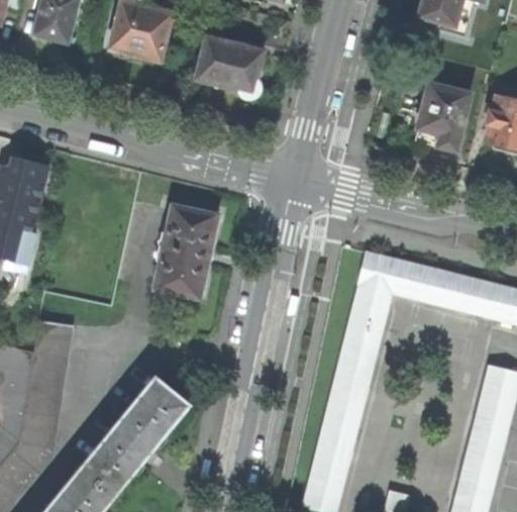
[(39,0),(32,31),(45,34),(66,39),(75,0),(39,0)]
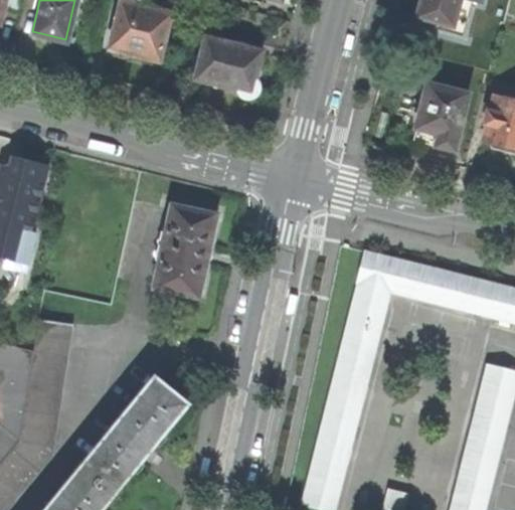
[(121,0),(111,45),(116,51),(121,53),(127,53),(132,51),(141,53),(161,58),(172,10),(147,2),(147,0),(121,0)]
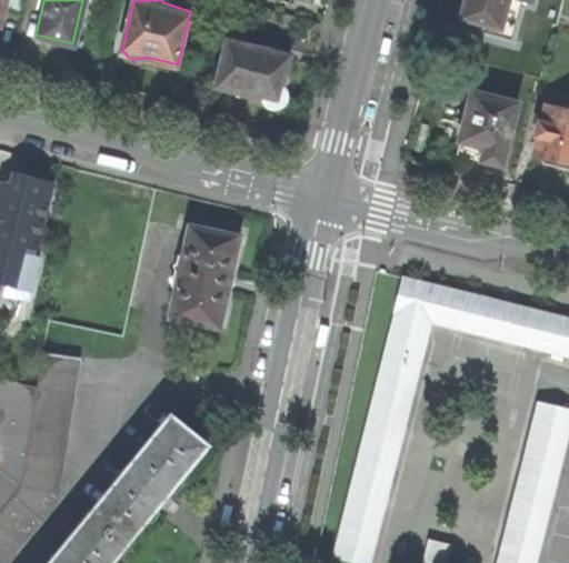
[(466,0),(461,16),(489,24),(487,32),(510,38),(520,0),(466,0)]
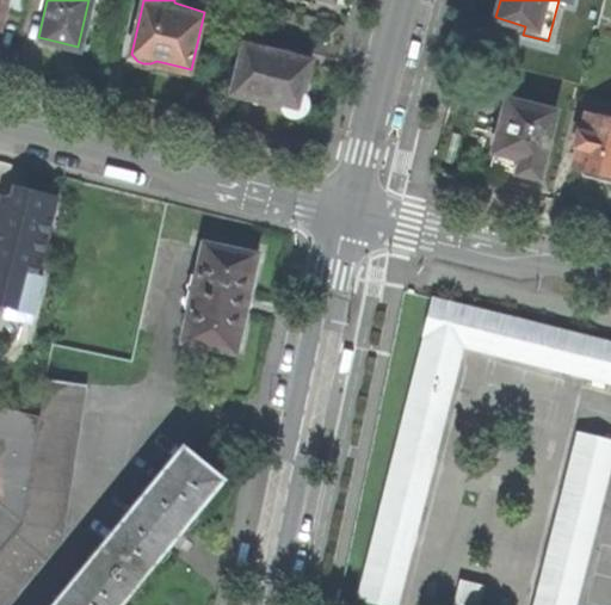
[(312,57),(247,41),(234,91),(285,104),(290,110),(297,112),(304,110),(308,104),(308,96),(304,92),(308,74),(312,57)]
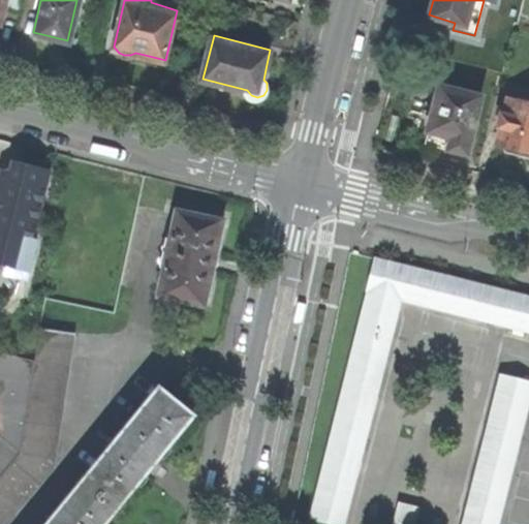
[(479,94),(438,85),(426,130),(443,134),(441,137),(448,140),(446,148),(454,150),(464,153),(479,94)]
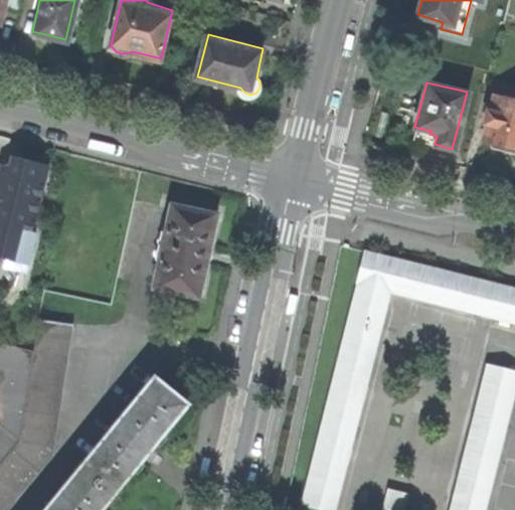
[(484,123),(481,140),(502,146),(504,150),(507,151),(513,153),(514,151),(514,97),(494,92),(488,109),(484,109),(482,122),(484,123)]
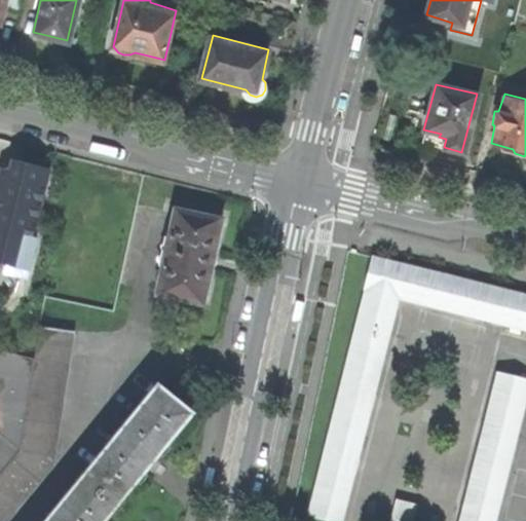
[(420,141),(444,147),(446,139),(439,137),(441,134),(423,129),(420,141)]
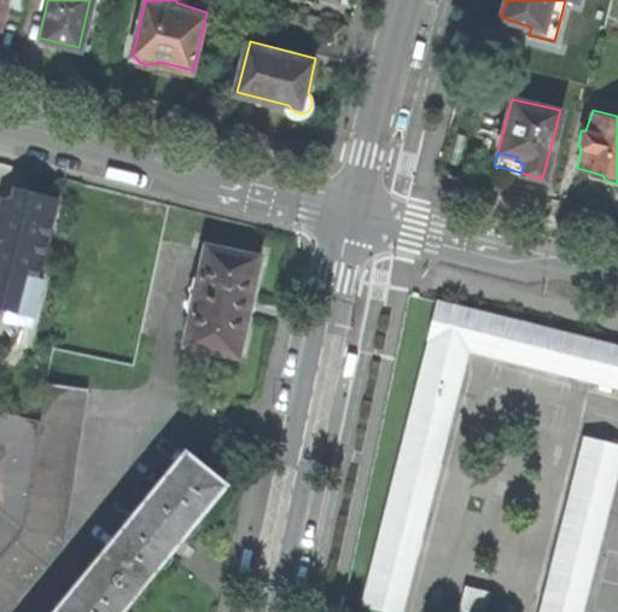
[(31,313),(41,277),(36,275),(56,198),(34,192),(15,187),(11,199),(0,197),(0,304),(10,308),(31,313)]
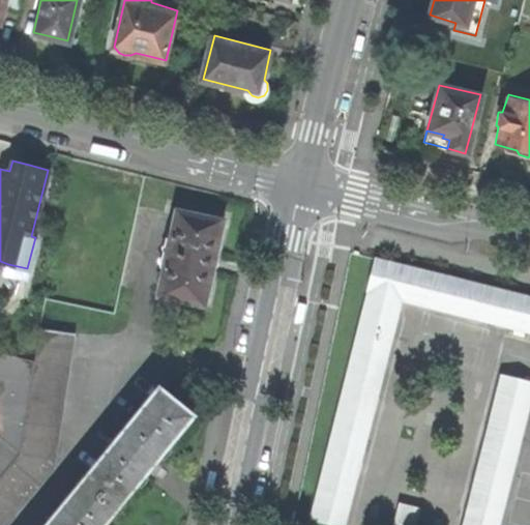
[(157,293),(203,302),(211,262),(221,217),(175,208),(157,293)]
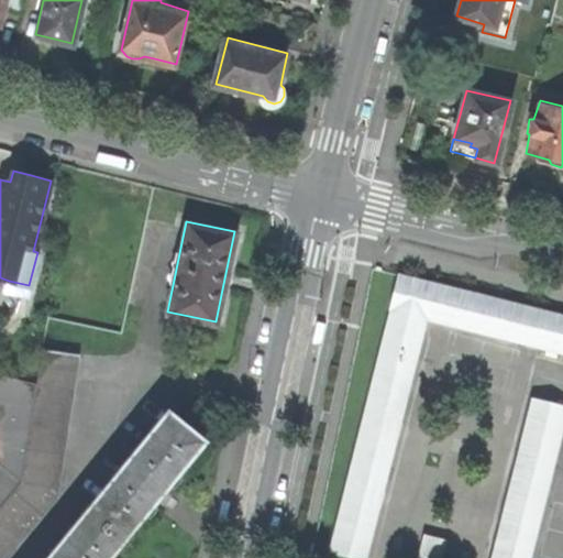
[(330,546),(366,556),(427,316),(435,282),(399,272),(330,546)]
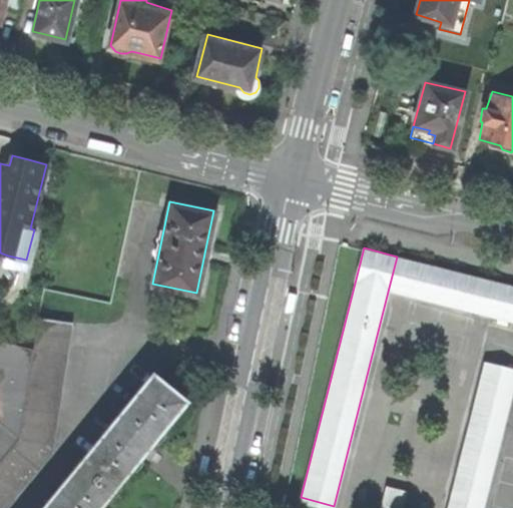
[(25,267),(26,260),(8,256),(6,262),(9,273),(25,267)]
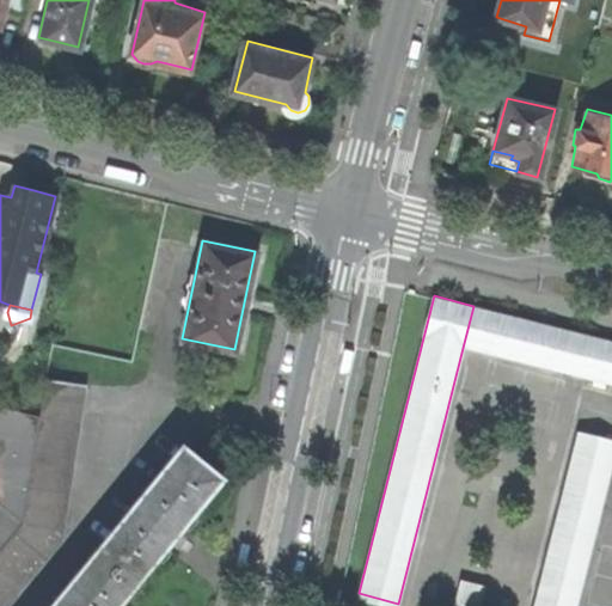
[(464,343),(537,361),(546,324),(473,306),(464,343)]
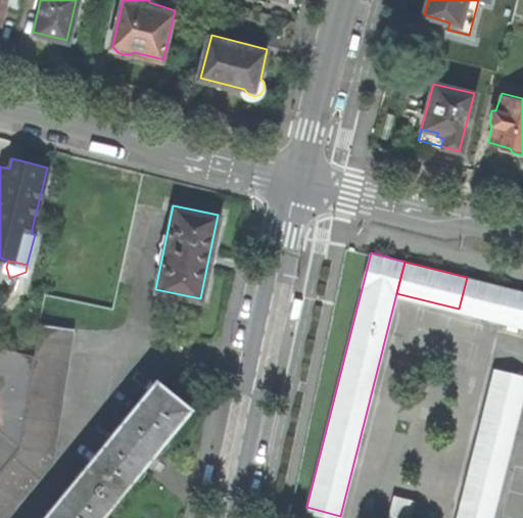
[(459,309),(522,325),(522,290),(506,286),(467,277),(459,309)]
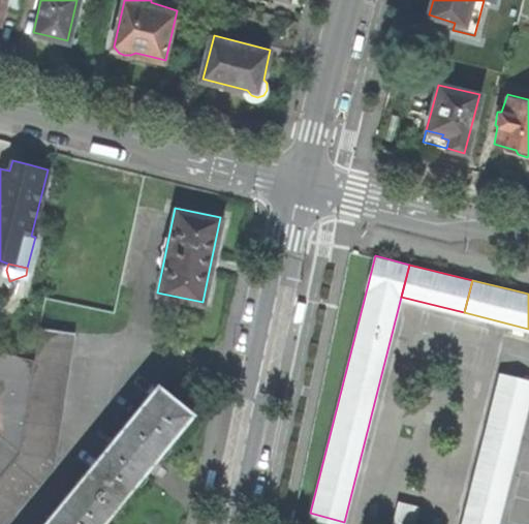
[(304,297),(300,296),(296,317),(304,319),(307,303),(309,298),(304,297)]
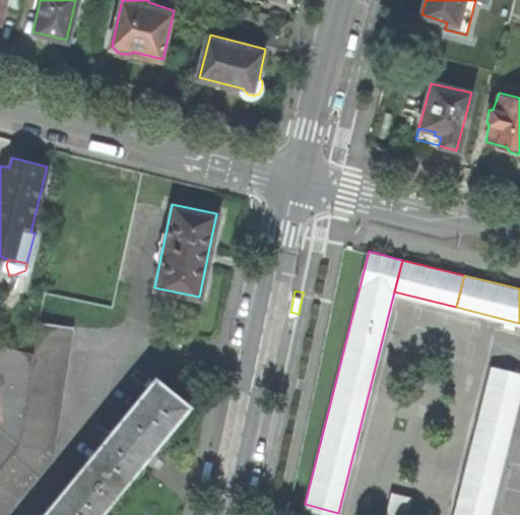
[(38,318),(33,346),(20,437),(52,454),(71,322),(38,318)]
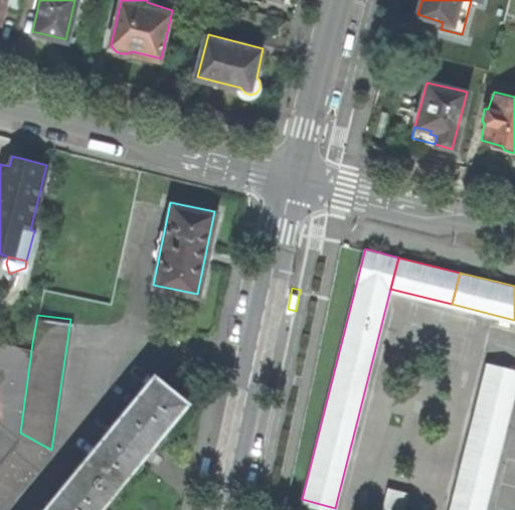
[(0,456),(20,433),(32,343),(0,335),(0,456)]
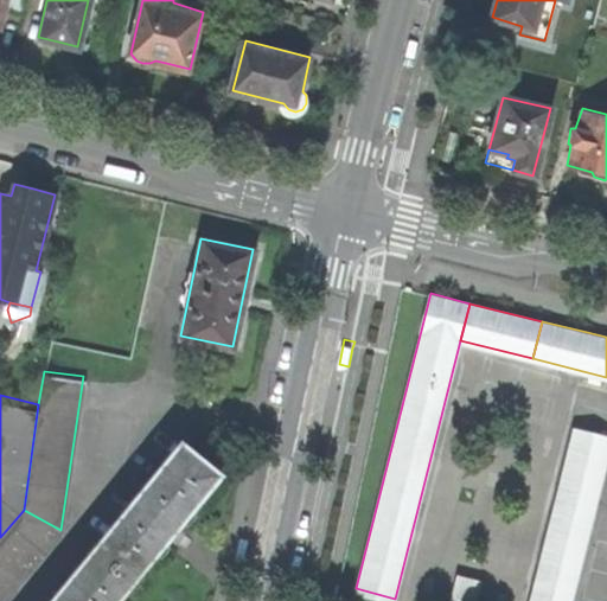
[(529,600),(568,600),(606,451),(606,435),(574,428),(529,600)]
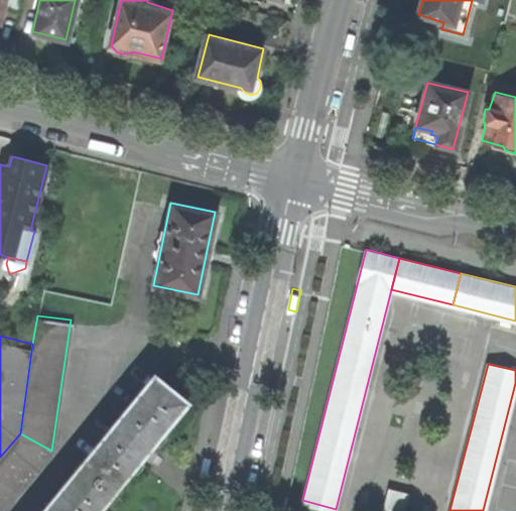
[(164,427),(186,400),(155,375),(79,468),(110,493),(164,427)]
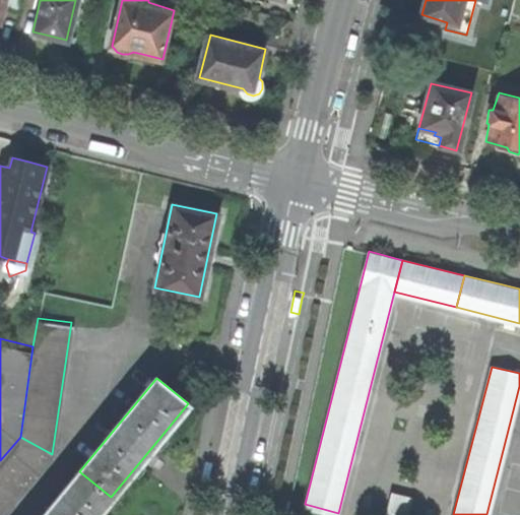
[(0,514),(52,454),(20,437),(0,460),(0,514)]
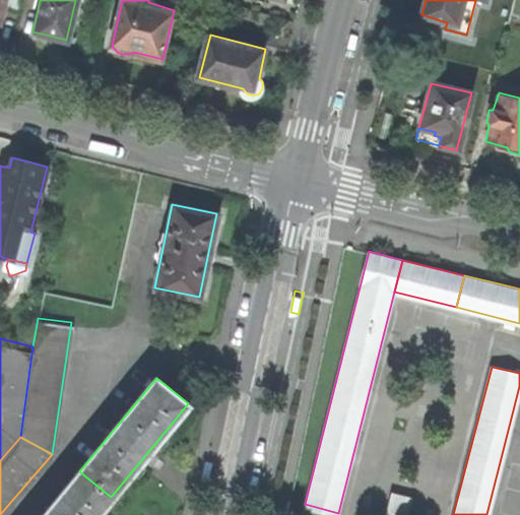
[(205,476),(209,477),(213,456),(205,454),(202,470),(201,475),(205,476)]
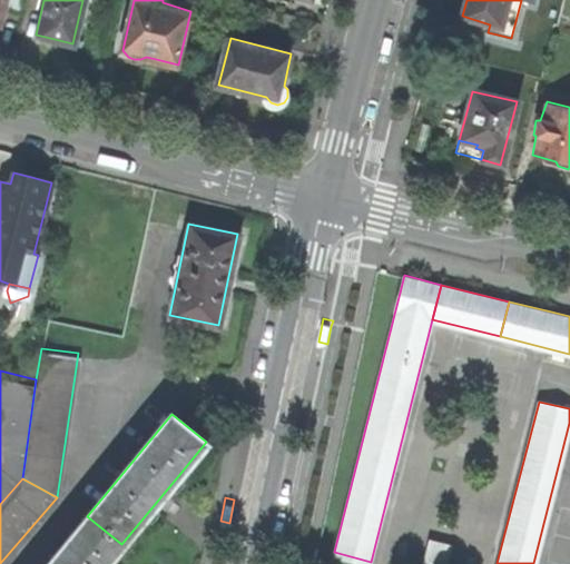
[(106,563),(121,544),(87,516),(47,563),(106,563)]
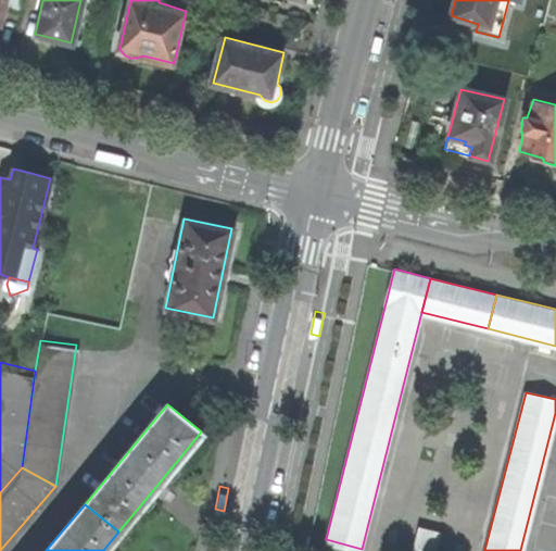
[(415,550),(433,550),(439,533),(421,528),(415,550)]
